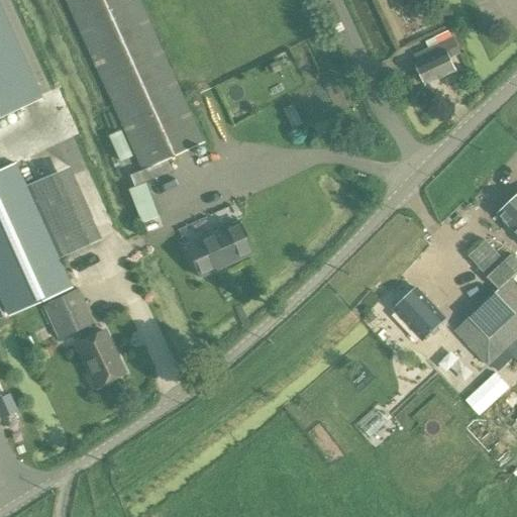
[(66,0),(142,169),(200,142),(135,0),(66,0)]
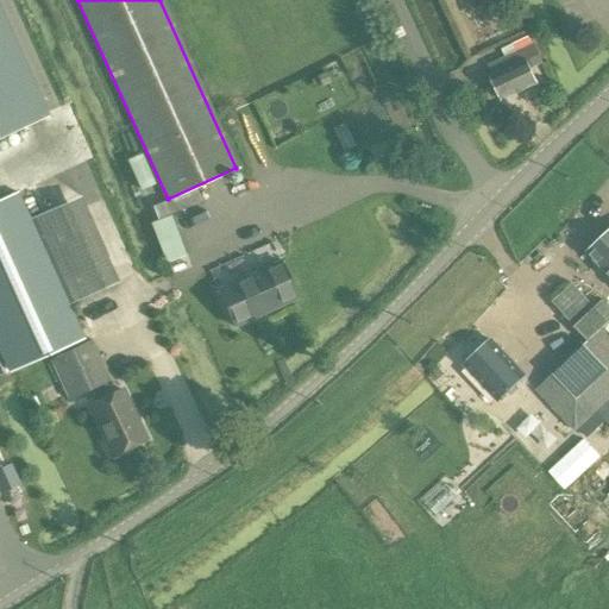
[(0,135),(43,117),(0,22),(0,135)]
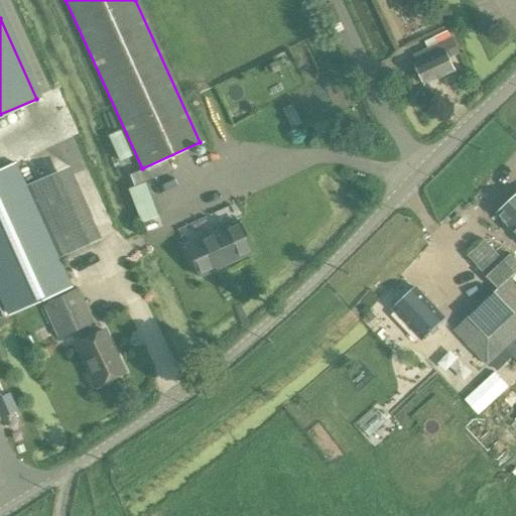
[(413,55),(414,57),(417,66),(416,66),(424,85),(455,71),(449,59),(461,54),(453,37),(450,38),(448,32),(440,36),(443,41),(413,55)]
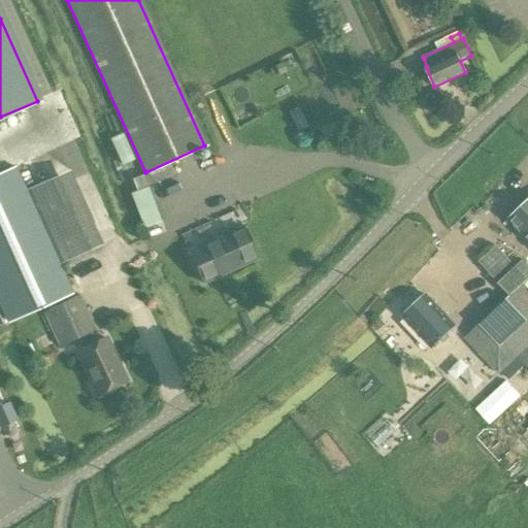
[(15,167),(0,173),(0,306),(8,325),(72,293),(15,167)]
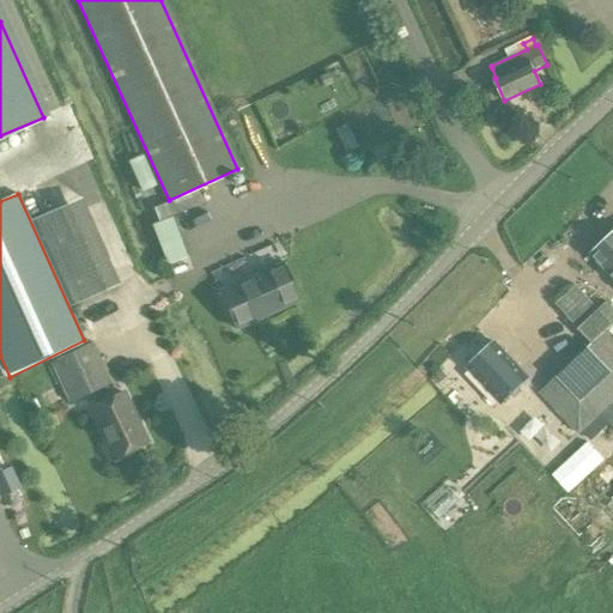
[(73,305),(119,285),(79,196),(34,217),(73,305)]
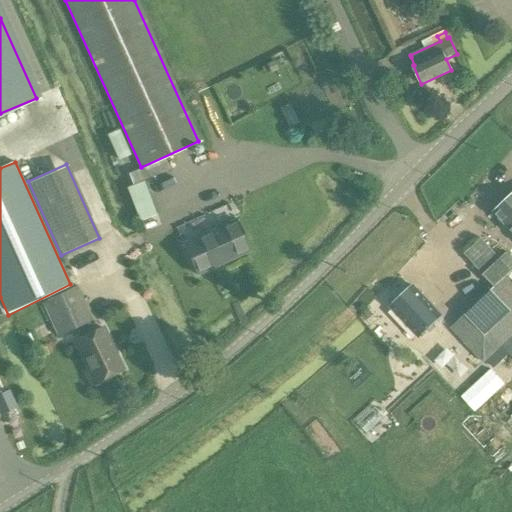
[(126,186),(127,187),(139,220),(156,213),(143,179),(126,186)]
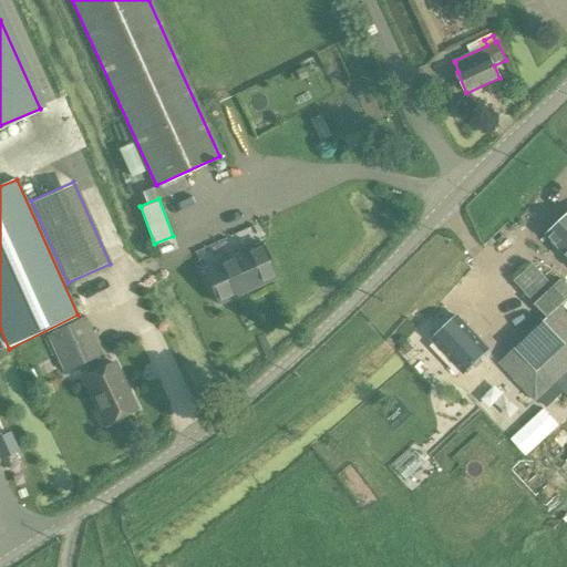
[(566,215),(547,235),(566,257),(566,215)]
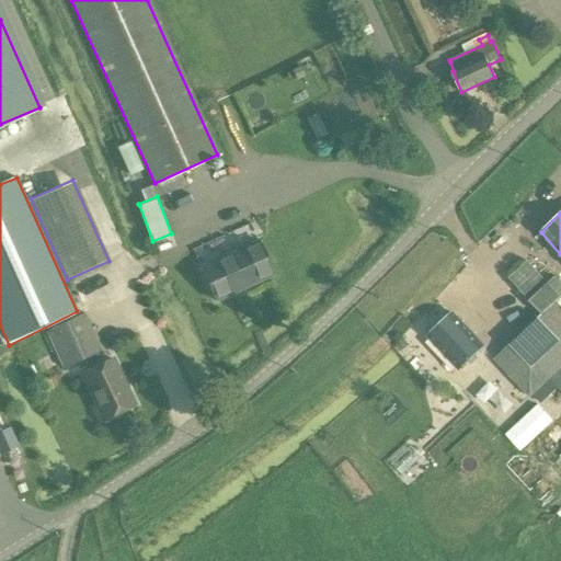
[(260,241),(202,267),(217,301),(275,275),(260,241)]
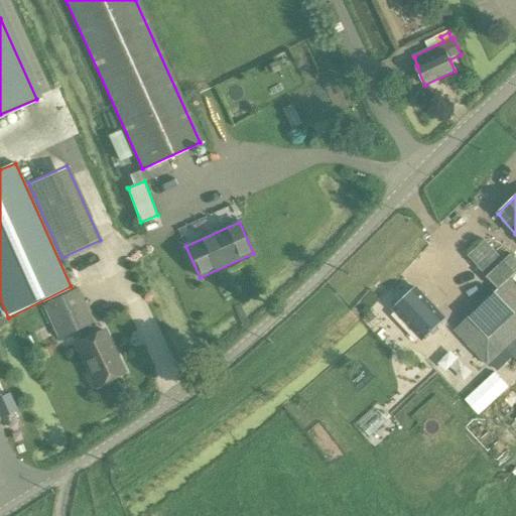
[(487,365),(515,337),(515,287),(508,279),(515,271),(515,266),(507,257),(502,262),(483,242),(468,257),(497,288),(454,331),(487,365)]
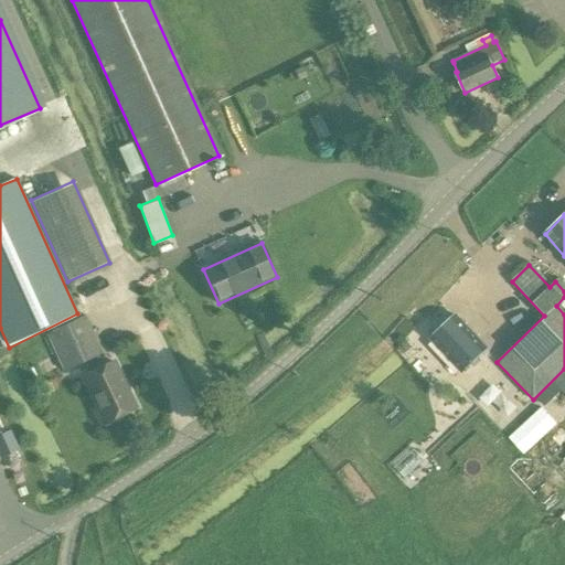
[(103,353),(86,318),(85,317),(44,334),(62,372),(85,361),(91,373),(80,377),(102,424),(137,407),(116,362),(105,368),(98,355),(103,353)]
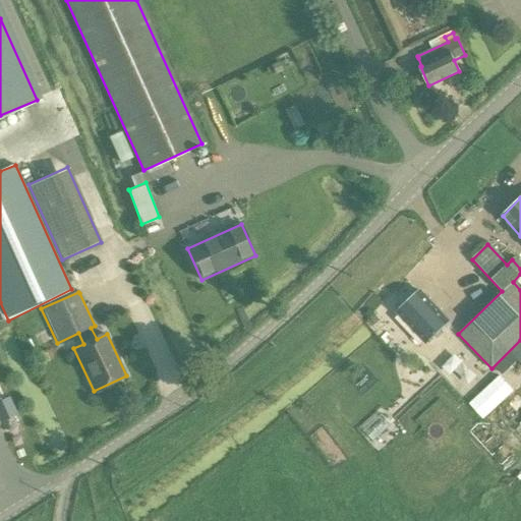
[(422,297),(401,317),(430,349),(453,328),(422,297)]
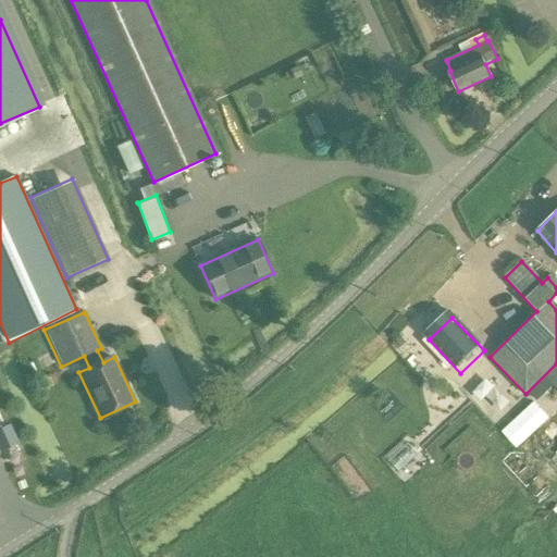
[(0,452),(16,445),(8,425),(0,429),(0,452)]
